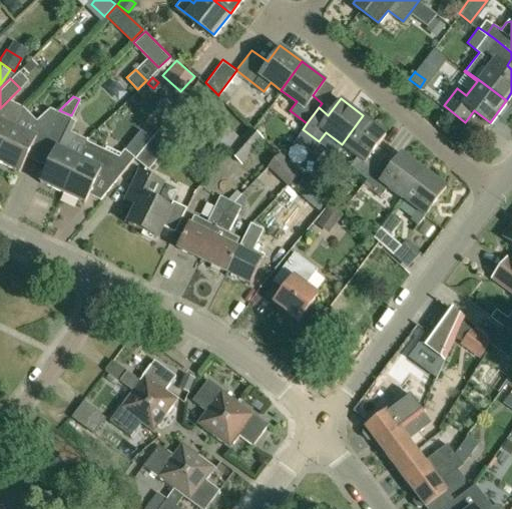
[(13,123),(0,150),(0,160),(19,169),(38,131),(47,135),(59,110),(49,105),(35,119),(21,105),(13,123)]
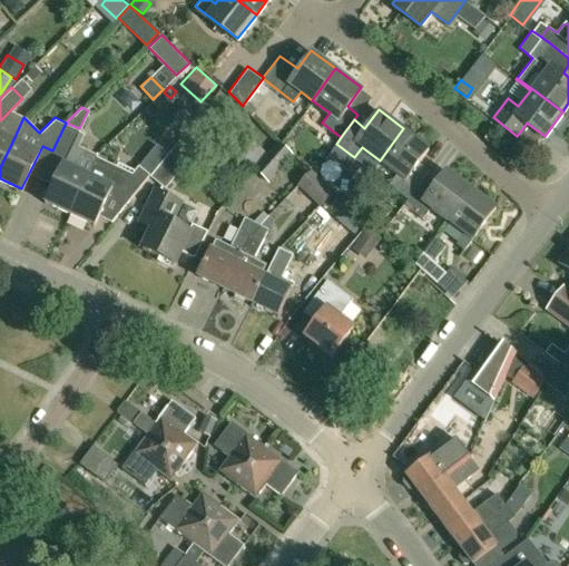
[(66,123),(52,150),(67,157),(80,129),(66,123)]
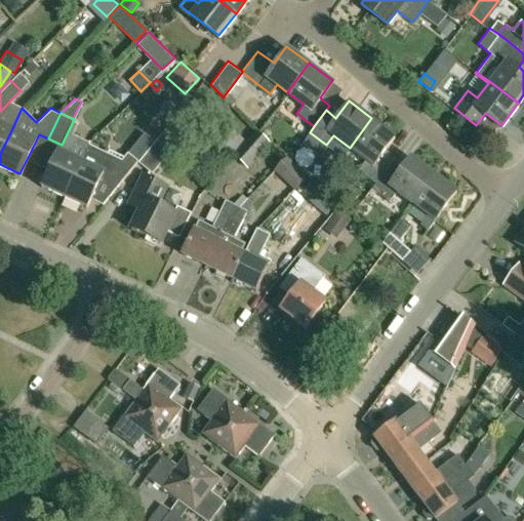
[(394,135),(371,118),(350,148),(364,158),(358,167),(375,182),(388,165),(392,160),(381,152),(394,135)]
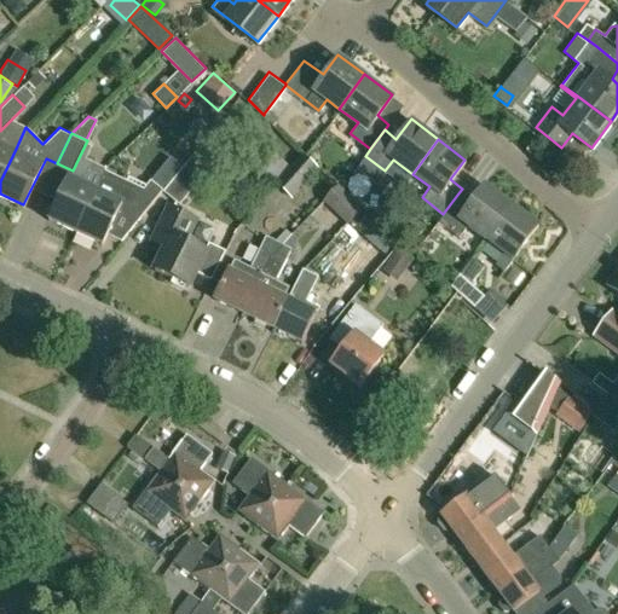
[(0,181),(16,149),(0,140),(0,181)]
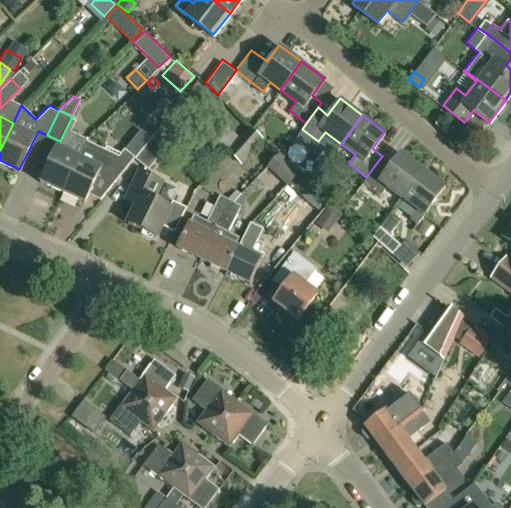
[(240,162),(263,137),(248,124),(226,149),(240,162)]
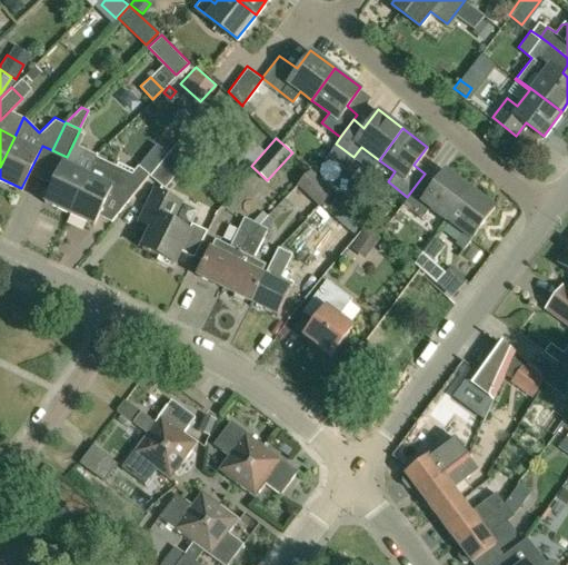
[(149,174),(167,152),(156,142),(139,164),(149,174)]
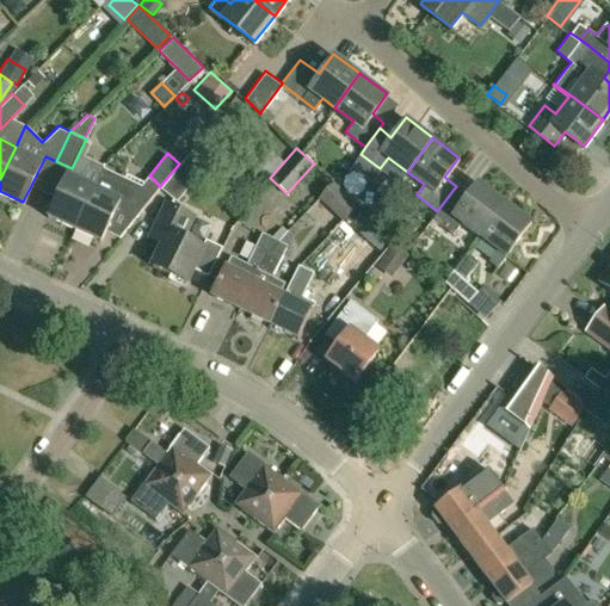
[(179,164),(160,186),(178,199),(205,166),(189,153),(186,156),(185,155),(179,164)]
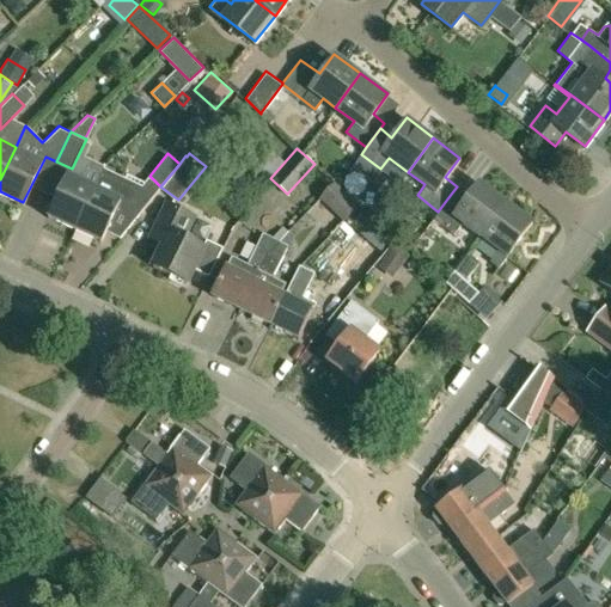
[(68,171),(55,197),(48,214),(75,227),(96,184),(68,171)]
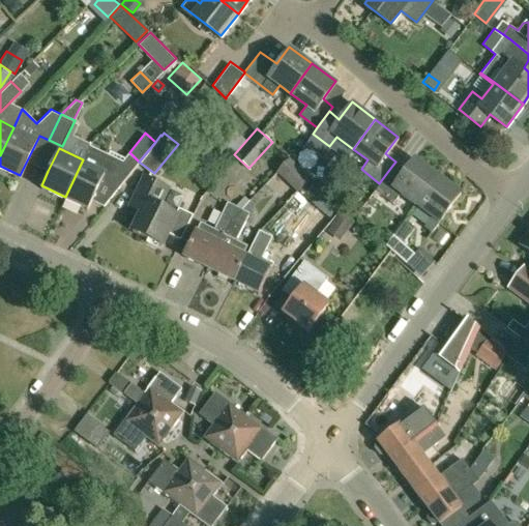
[(121,182),(139,162),(129,152),(111,174),(121,182)]
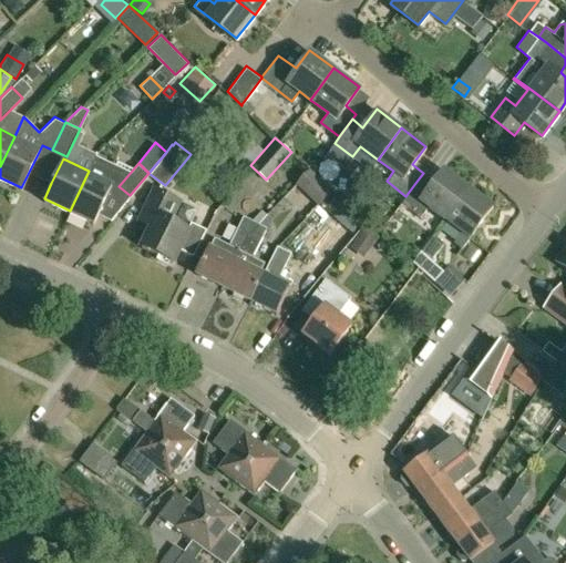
[(295,182),(318,204),(332,188),(309,166),(295,182)]
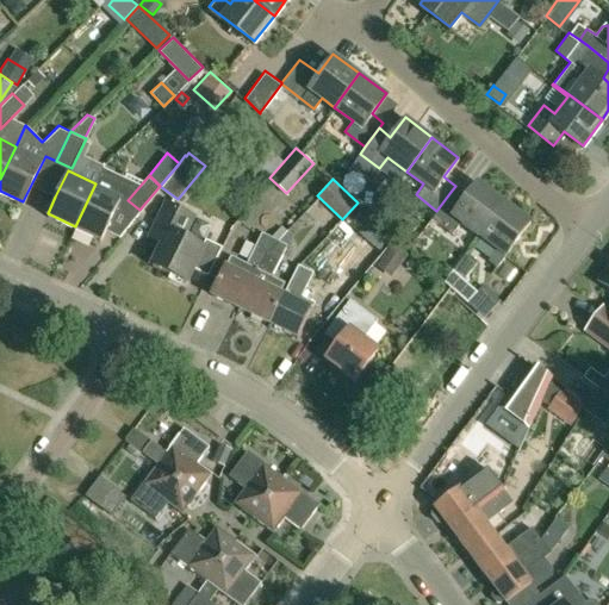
[(463,200),(451,192),(436,211),(432,217),(452,231),(460,220),(478,234),(504,200),(477,180),(463,200)]
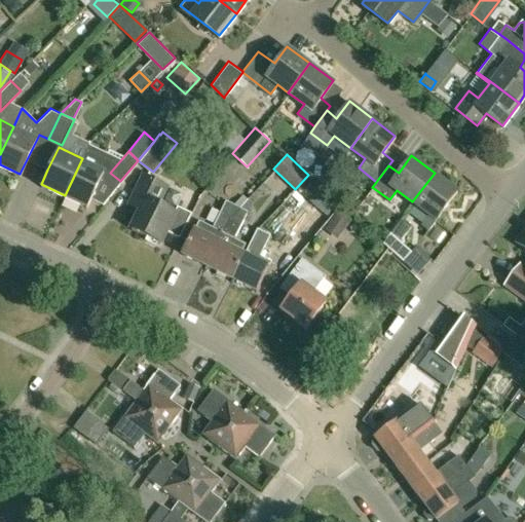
[(105,170),(82,158),(65,195),(87,206),(105,170)]
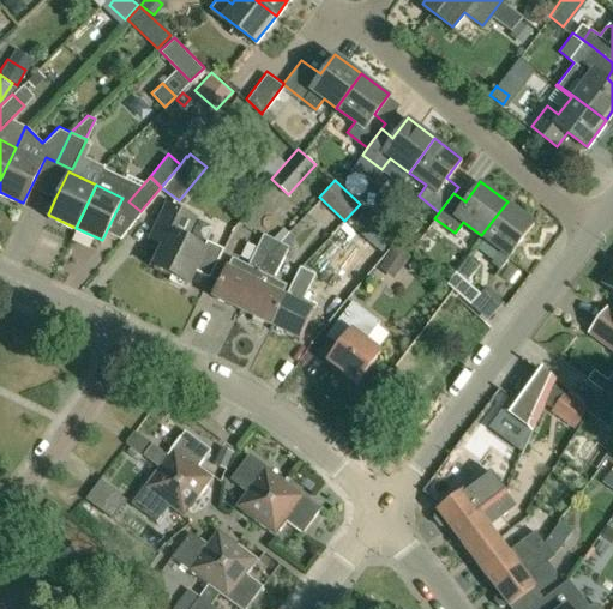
[(534,222),(508,202),(481,235),(499,248),(491,259),(500,266),(534,222)]
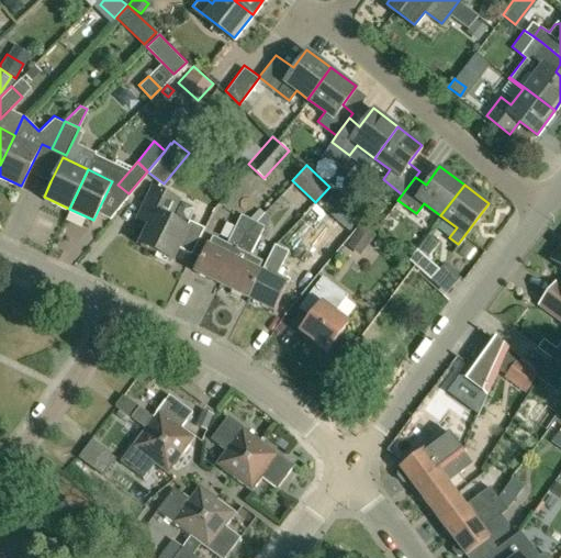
[(178,198),(154,186),(139,216),(150,222),(141,243),(171,258),(178,245),(192,252),(205,225),(190,219),(186,226),(168,218),(178,198)]
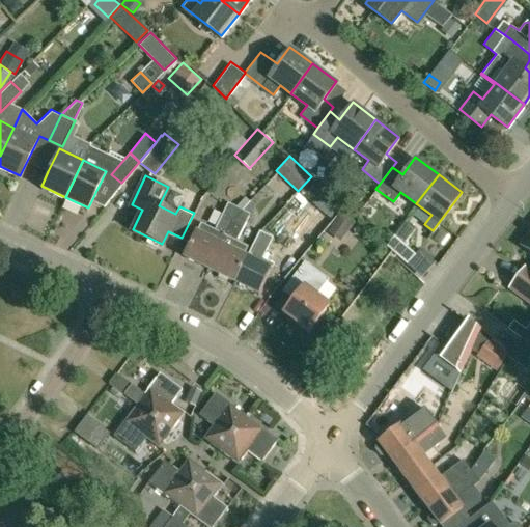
[(339,204),(322,189),(311,200),(330,216),(339,204)]
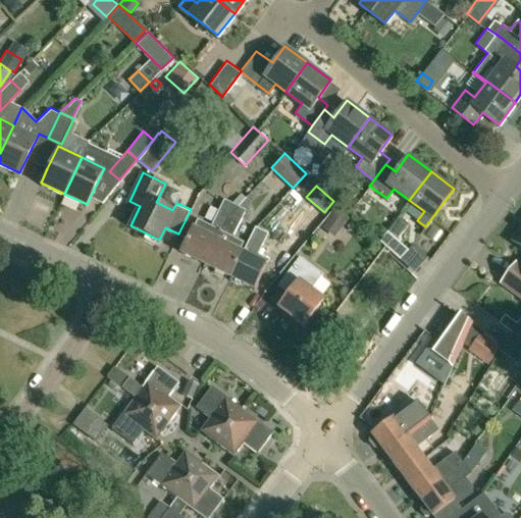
[(181,250),(205,261),(227,216),(239,204),(225,197),(212,224),(198,217),(181,250)]
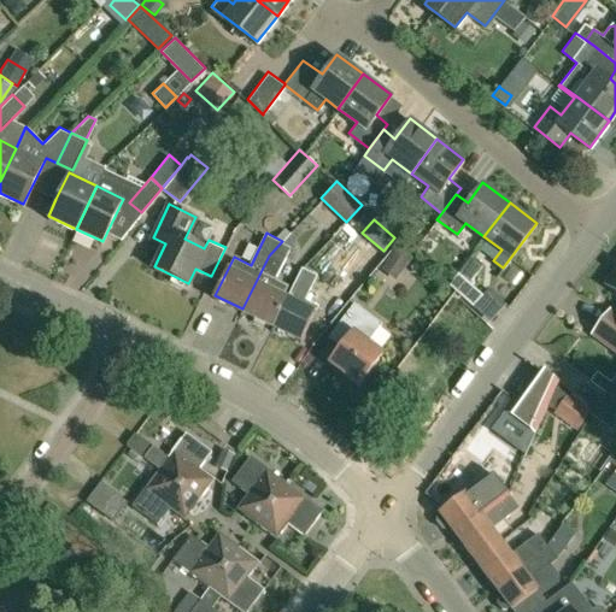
[(282,241),(269,256),(242,309),(274,324),(288,296),(281,293),(287,282),(275,276),(291,245),(288,243),(282,241)]
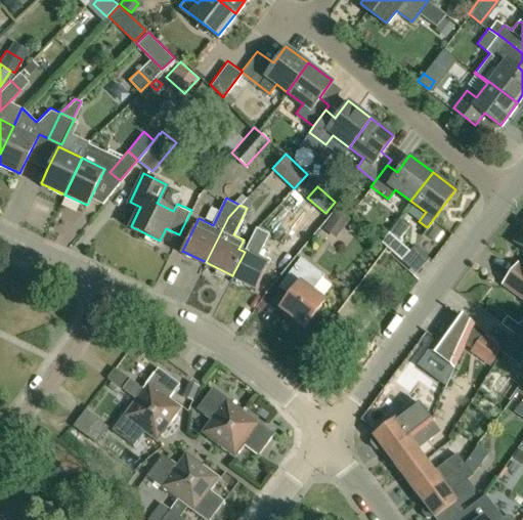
[(336,235),(350,217),(337,207),(322,226),(336,235)]
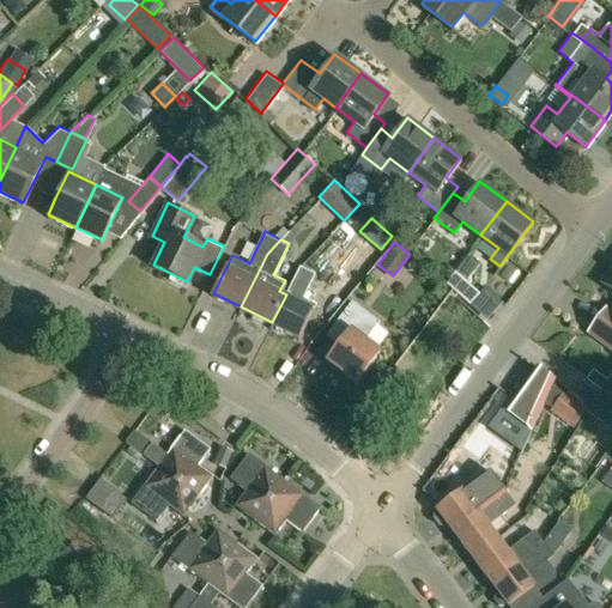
[(321,273),(339,289),(359,266),(341,251),(321,273)]
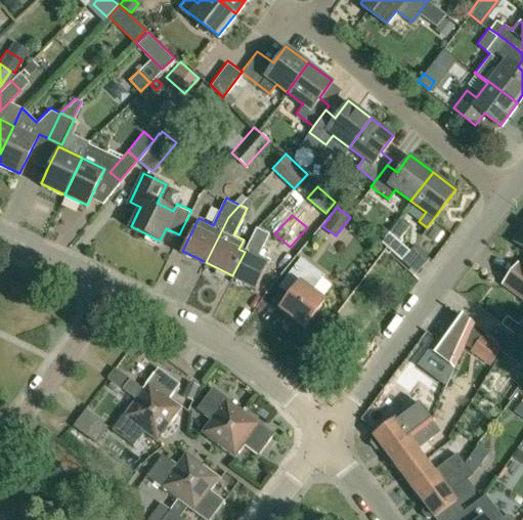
[(399,216),(389,230),(383,240),(402,257),(409,249),(398,239),(408,224),(399,216)]
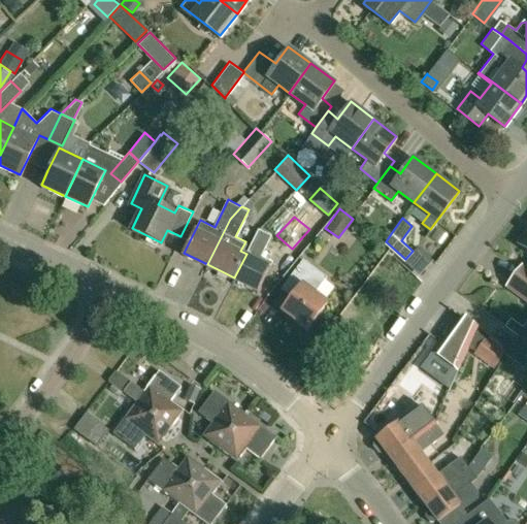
[(246,254),(234,277),(258,289),(272,261),(260,255),(270,234),(259,228),(246,254)]
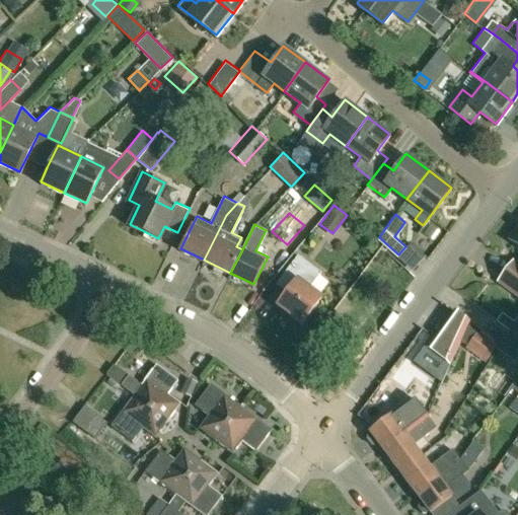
[(517,225),(509,238),(517,244),(517,256),(514,263),(510,260),(497,277),(517,293),(517,225)]
